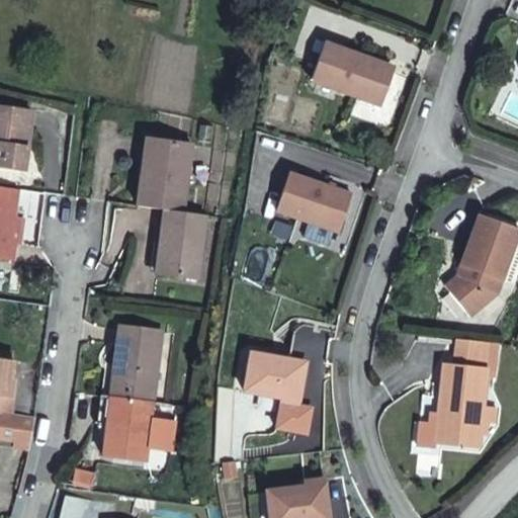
[(308,83),(378,107),(391,74),(361,64),(363,59),(322,45),(308,83)]
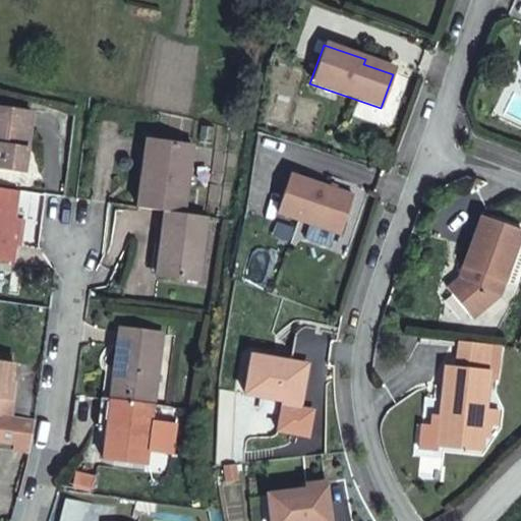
[(33,111),(0,106),(0,166),(24,170),(33,111)]
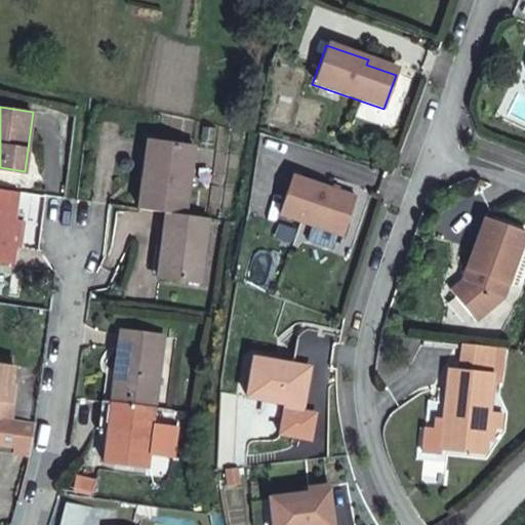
[(146,175),(142,210),(168,213),(188,216),(197,150),(157,144),(153,177),(146,175)]
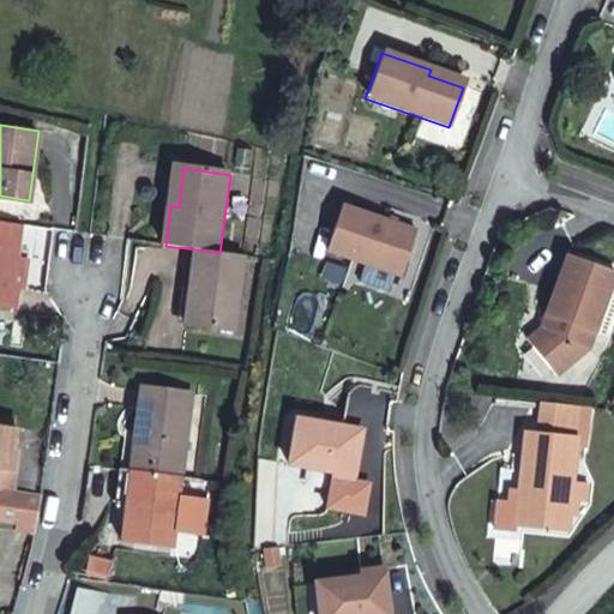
[(175,168),(170,205),(179,208),(184,168),(175,168)]
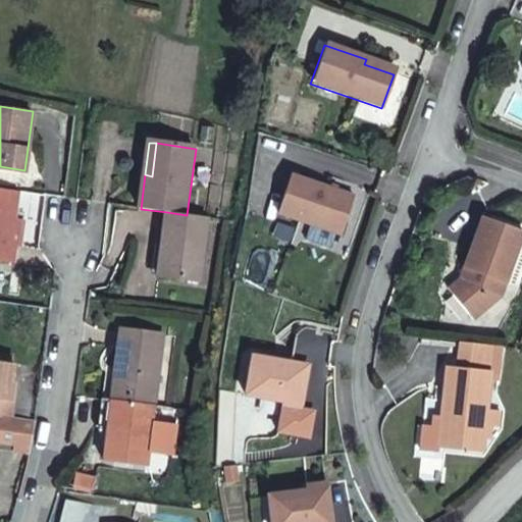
[(263,209),(326,230),(340,193),(276,170),(263,209)]
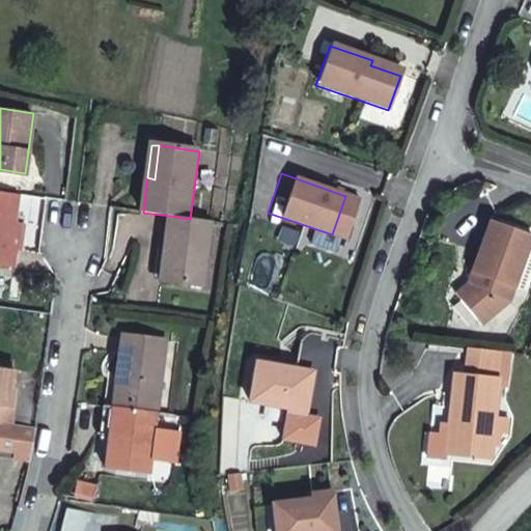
[(18,194),(0,191),(0,263),(14,267),(16,248),(10,248),(14,225),(18,194)]
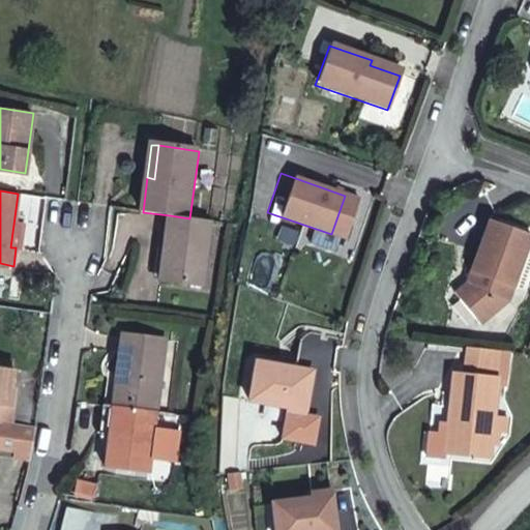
[(205,288),(213,222),(189,218),(170,215),(162,282),(205,288)]
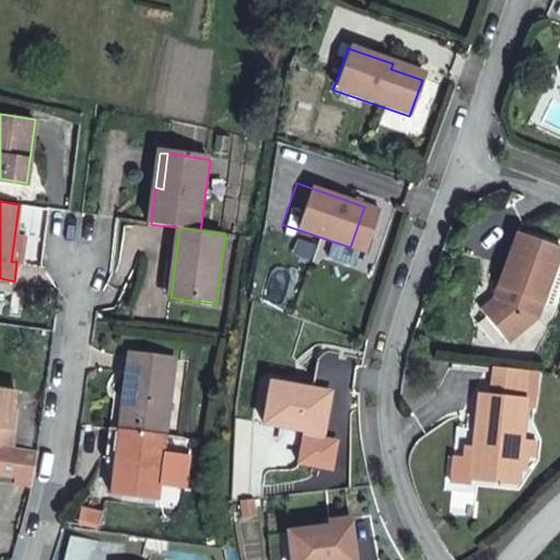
[(559,247),(518,233),(497,293),(502,294),(503,295),(502,299),(501,303),(494,301),(482,311),(509,345),(537,322),(559,256),(559,247)]
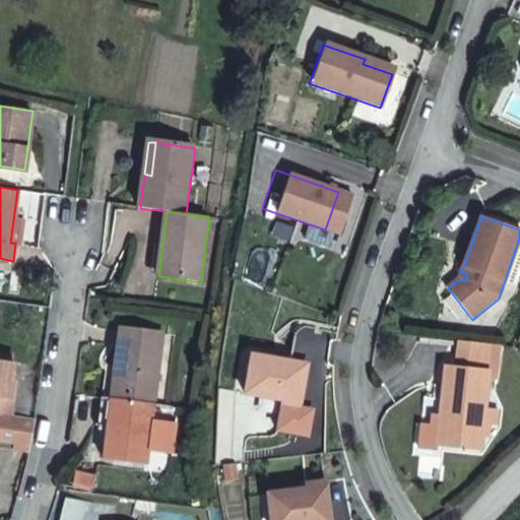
[(10,243),(15,243),(18,221),(13,220),(10,243)]
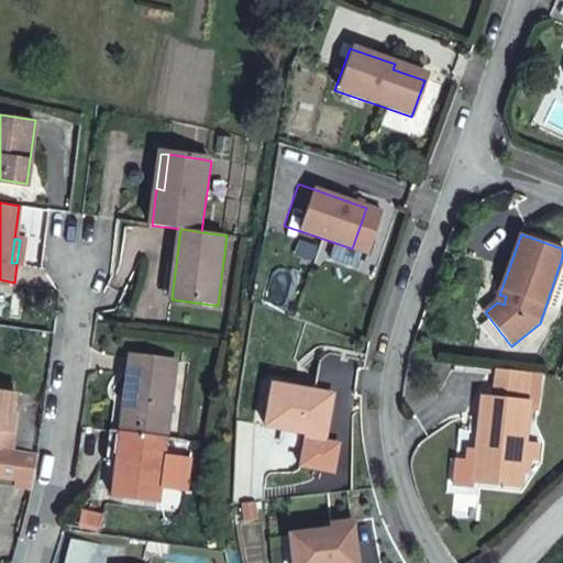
[(178,362),(132,355),(122,427),(168,433),(178,362)]
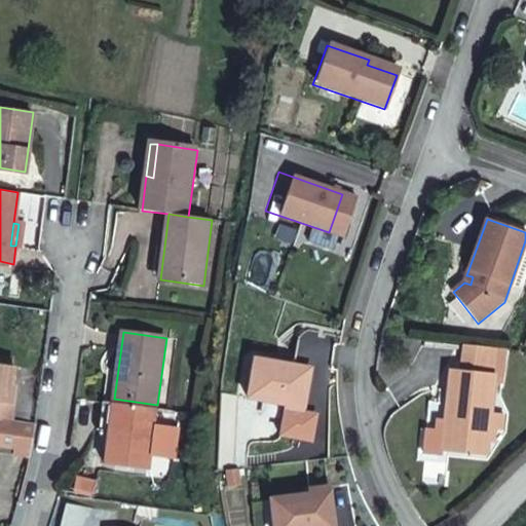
[(489,415),(494,376),(491,376),(494,349),(461,346),(458,372),(447,370),(443,405),(427,403),(421,450),(421,454),(445,457),(445,453),(484,457),(486,444),(487,430),(493,431),(500,433),(502,416),(489,415)]
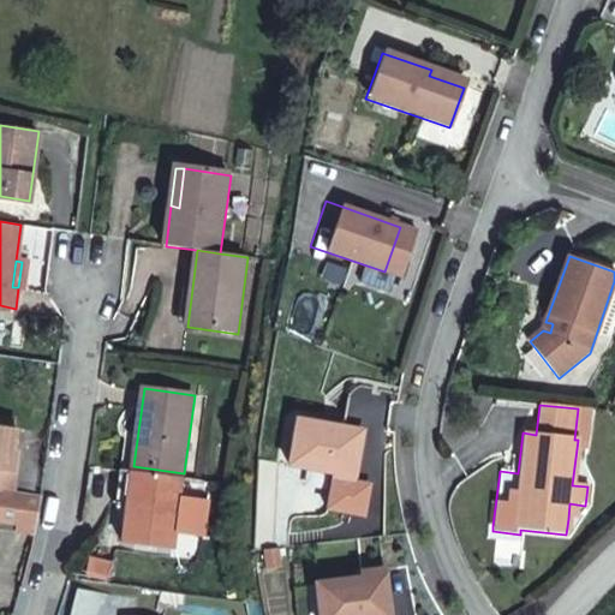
[(362,433),(297,422),(290,465),(335,473),(334,479),(338,481),(333,509),(364,515),(369,485),(353,482),(362,433)]
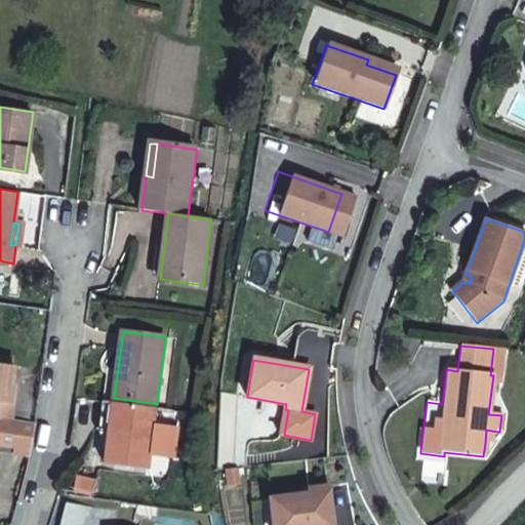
[(0,417),(11,419),(14,402),(9,402),(14,365),(0,363),(0,417)]
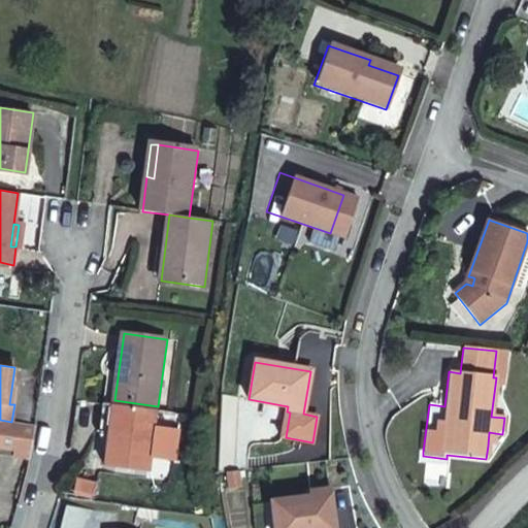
[(149,470),(157,410),(113,404),(105,465),(149,470)]
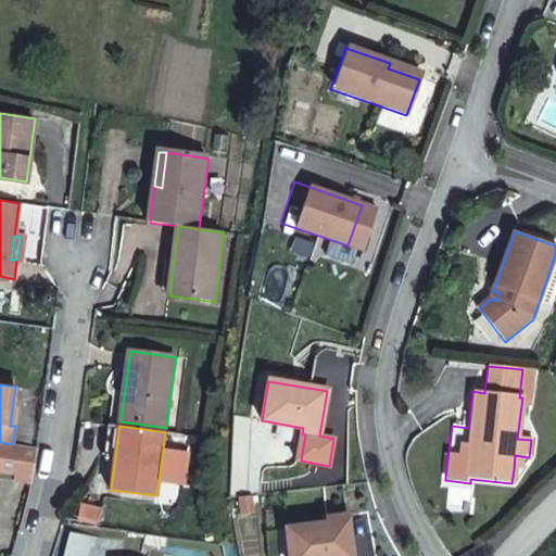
[(301,460),(305,434),(302,433),(297,459),(301,460)]
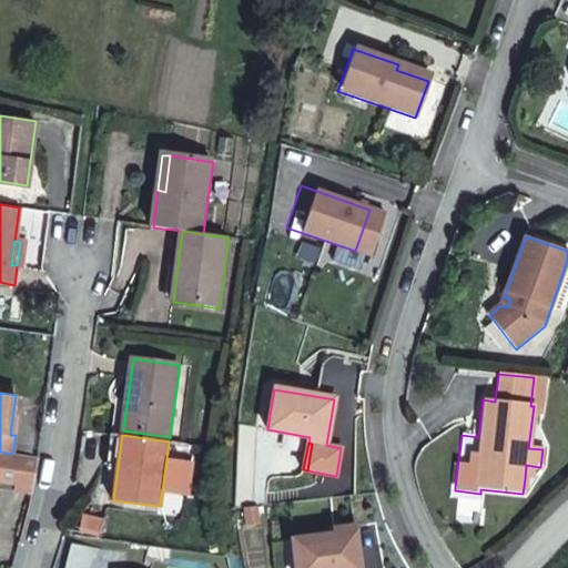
[(0,452),(0,482),(14,484),(13,490),(34,494),(39,458),(12,454),(0,452)]
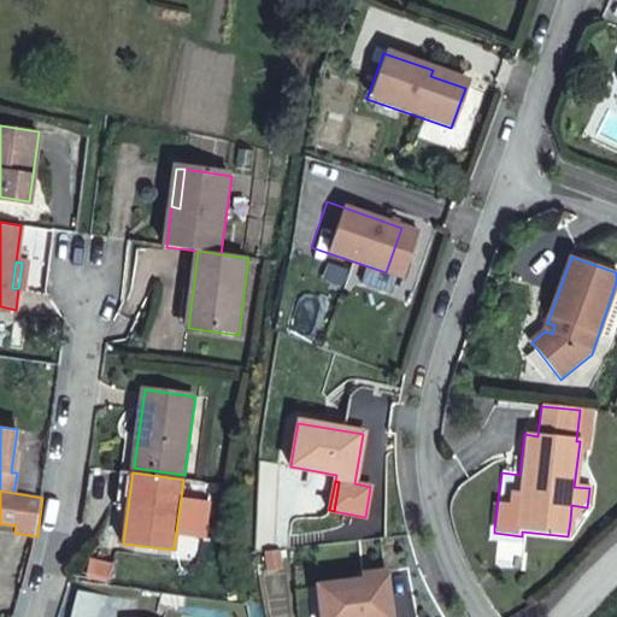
[(281,569),(280,550),(264,552),(266,570),(281,569)]
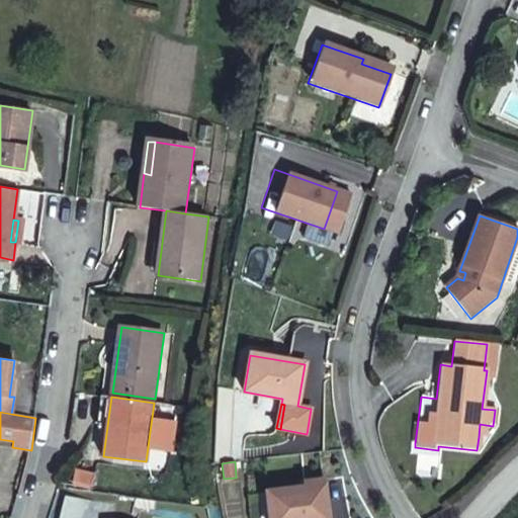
[(70,485),(92,489),(95,471),(72,467),(70,485)]
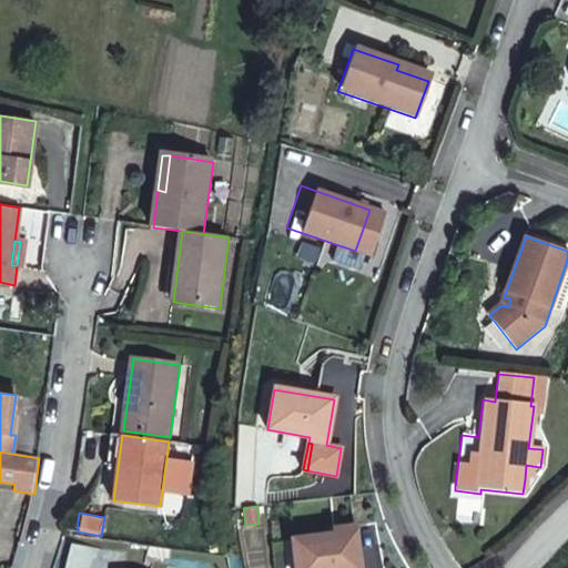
[(334,535),(292,540),(295,567),(359,567),(355,526),(333,529),(334,535)]
